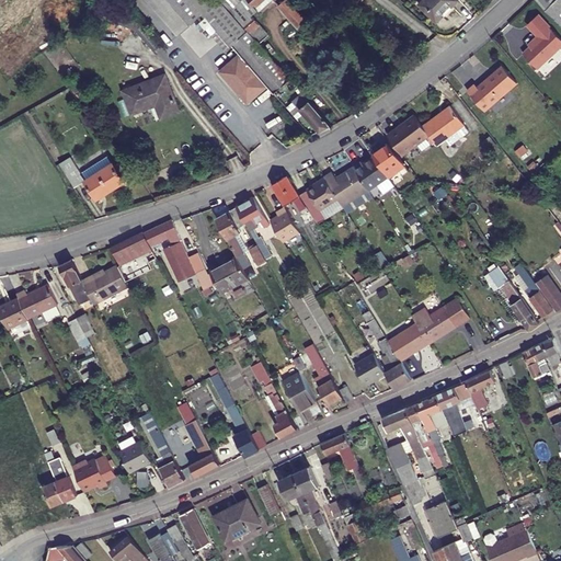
[(278,93),(283,89),(287,86),(293,81),(292,79),(261,45),(231,11),(220,0),(150,0),(181,36),(207,14),(210,18),(205,23),(230,52),(241,42),(249,50),(228,68),(248,91),(264,77),(278,93)]
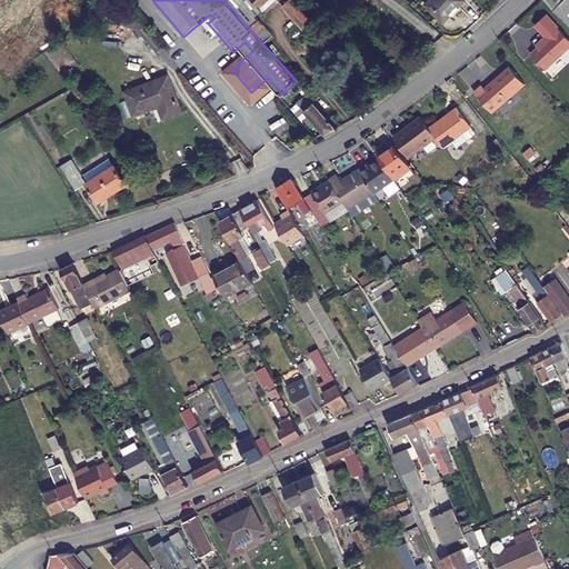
[(295,0),(247,0),(235,11),(265,46),(275,38),(256,17),(262,11),(259,8),(268,0),(278,0),(303,29),(313,20),(295,0)]
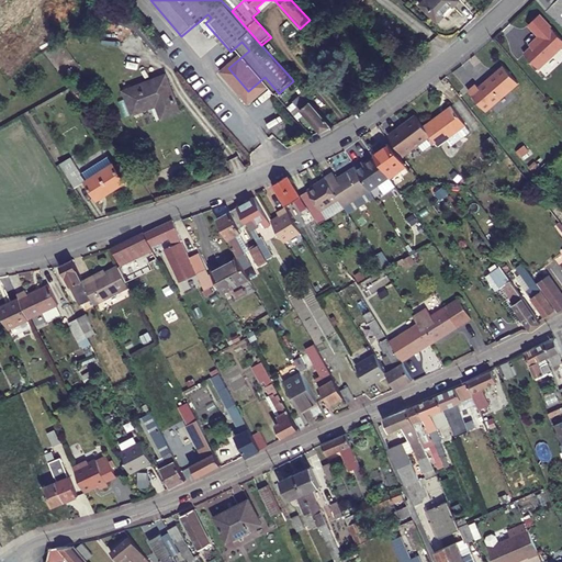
[(425,0),(422,3),(439,21),(459,0),(458,0),(425,0)]
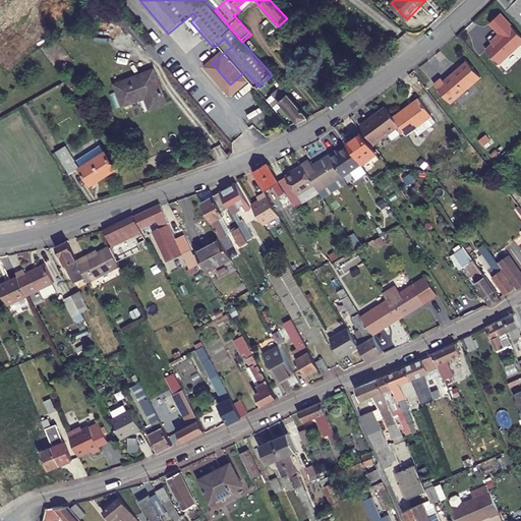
[(520,0),(498,0),(520,22),(520,0)]
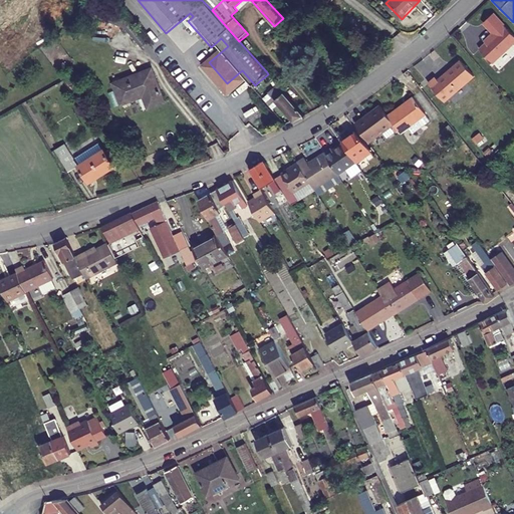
[(492,34),(488,37),(490,39),(479,49),(491,63),(513,42),(513,36),(493,14),(482,23),(492,34)]
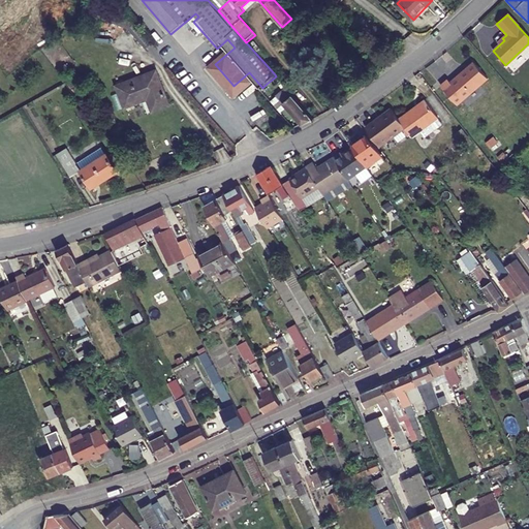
[(488,80),(473,63),(449,83),(447,81),(440,87),(457,106),(488,80)]
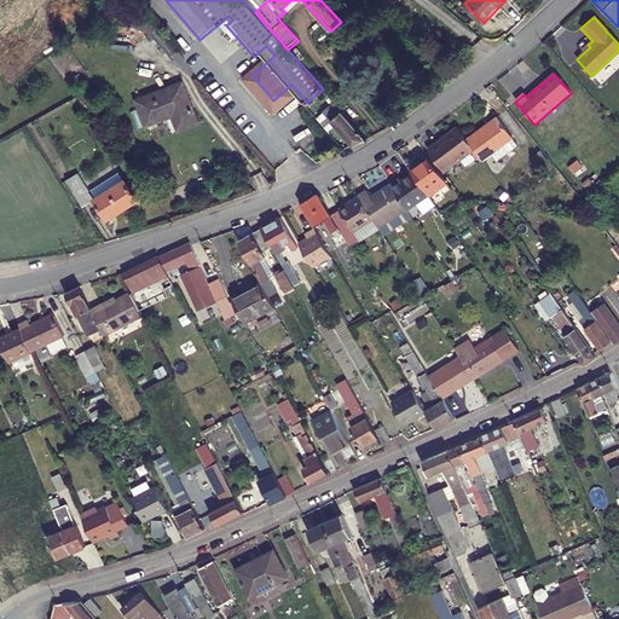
[(143,127),(169,117),(174,133),(197,123),(181,87),(167,93),(165,90),(133,103),(143,127)]
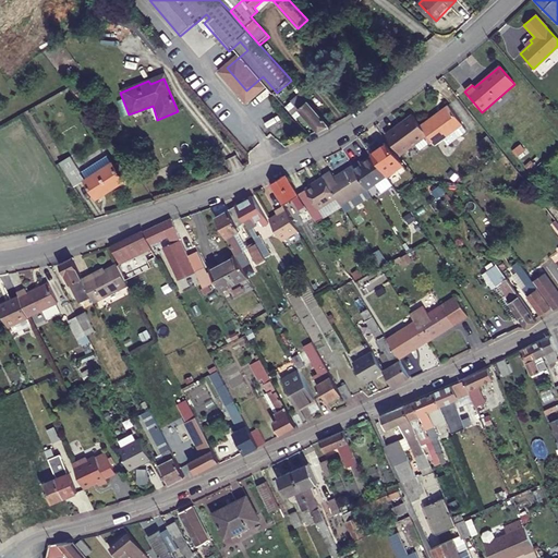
[(294,104),(319,132),(330,125),(313,106),(291,81),(286,85),(299,100),(294,104)]
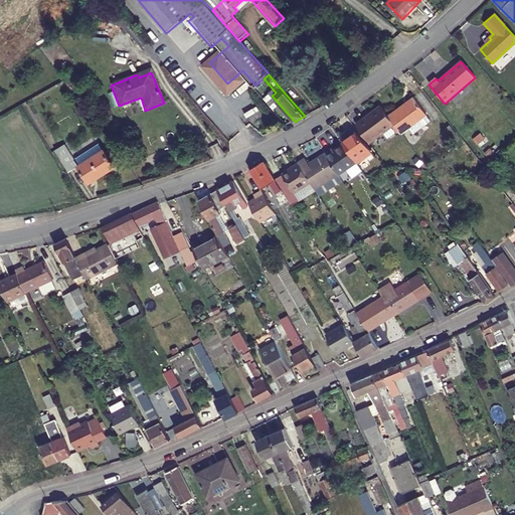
[(394,125),(401,133),(409,128),(414,134),(432,121),(414,98),(404,106),(403,106),(388,117),(394,125)]
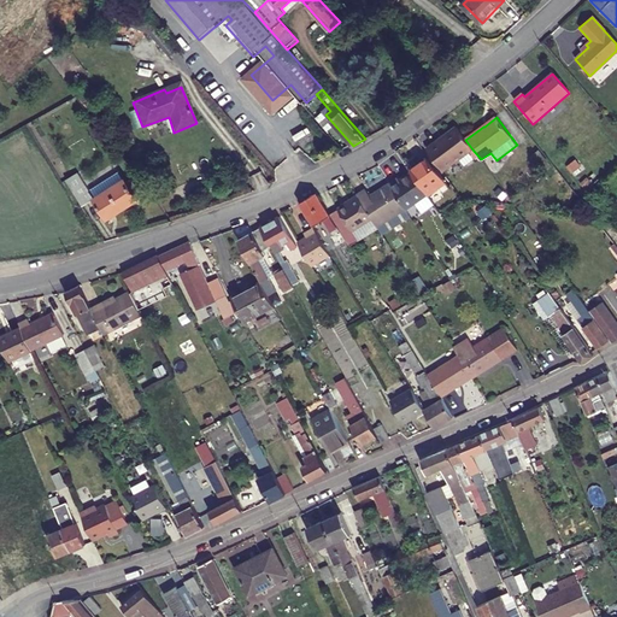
[(457,128),(427,150),(442,171),(472,150),(465,140),(457,128)]
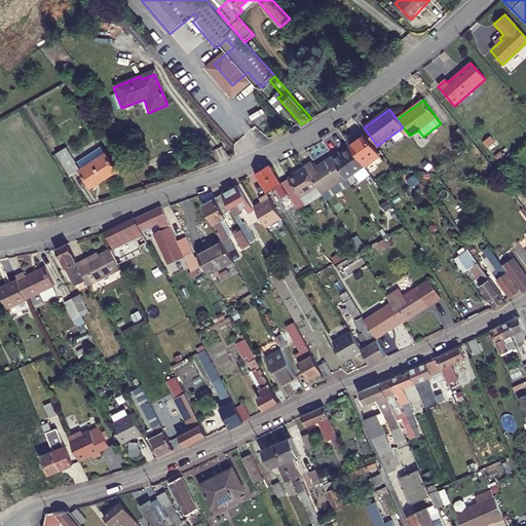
[(81,117),(96,138),(102,133),(87,113),(81,117)]
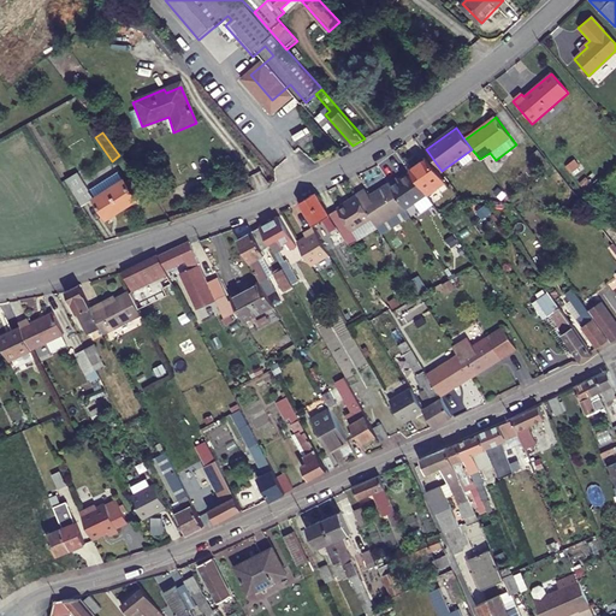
[(538,149),(531,155),(543,171),(550,165),(538,149)]
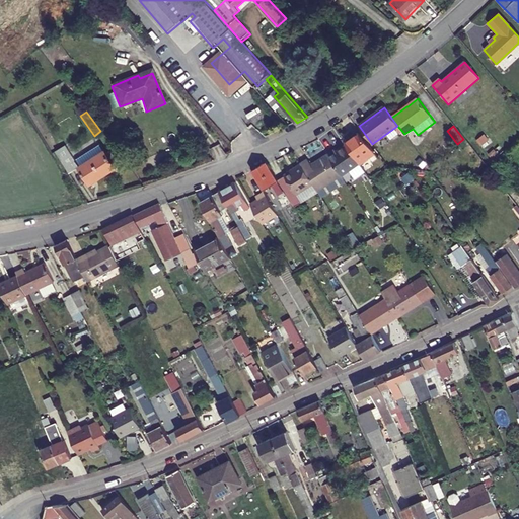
[(80,166),(80,165),(68,145),(67,146),(56,128),(49,131),(60,150),(57,151),(68,168),(70,172),(80,166)]
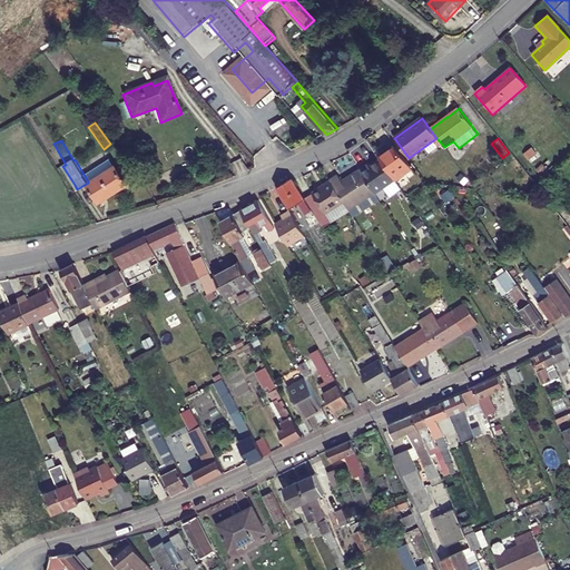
[(395,180),(412,168),(396,146),(395,147),(380,158),(381,160),(395,180)]
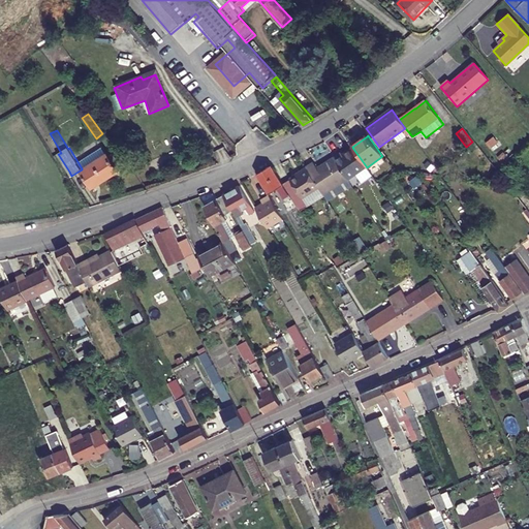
[(367,167),(353,149),(343,155),(342,153),(335,157),(348,179),(367,167)]
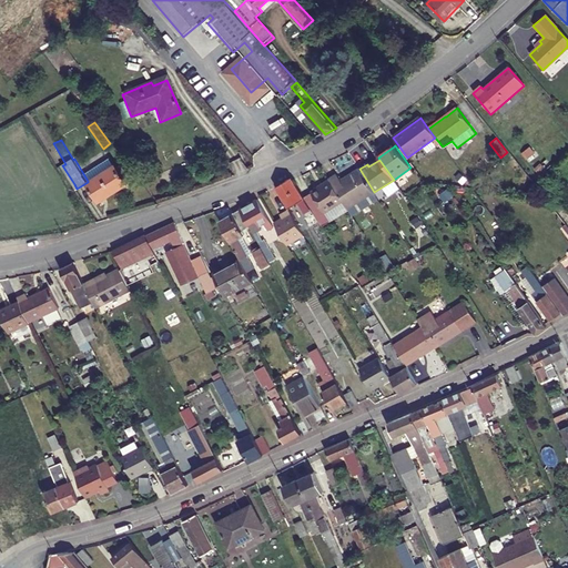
[(102,172),(114,192),(130,183),(117,163),(102,172)]
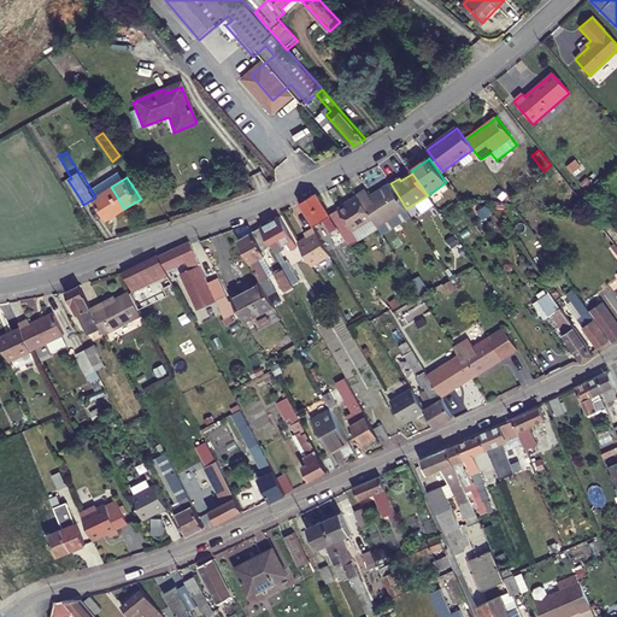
[(406,209),(391,183),(370,197),(365,191),(358,195),(372,218),(382,234),(411,216),(406,209)]
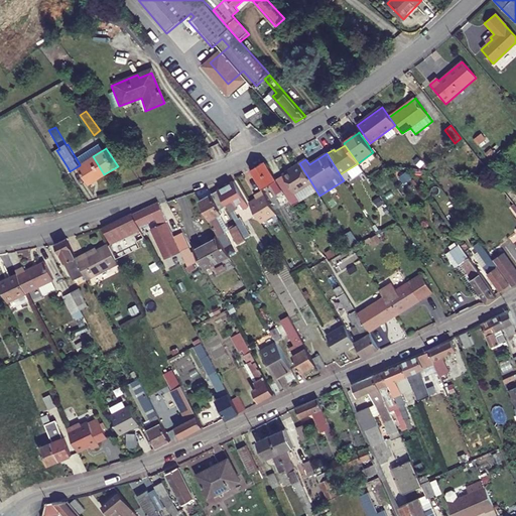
[(80,164),(80,165),(91,182),(104,174),(93,156),(80,164)]
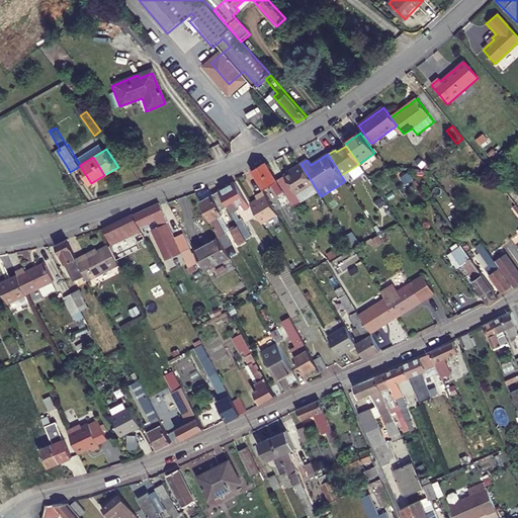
[(281,197),(286,193),(280,184),(267,164),(266,163),(252,171),(264,190),(274,185),(281,197)]
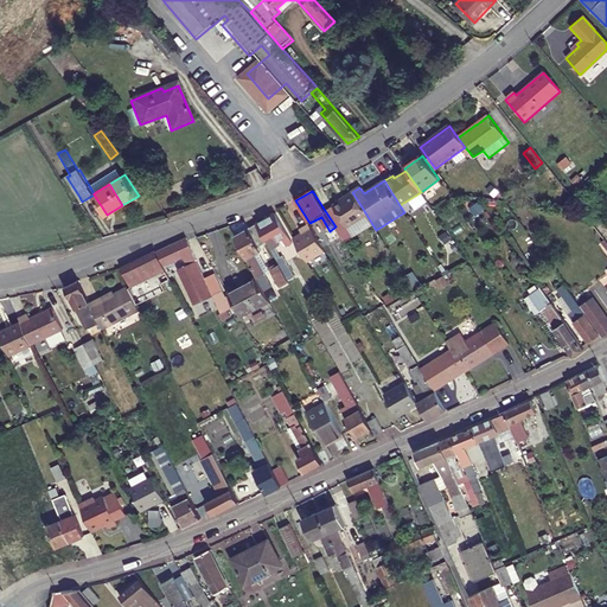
[(366,215),(352,192),(344,197),(344,199),(332,206),(345,228),(366,215)]
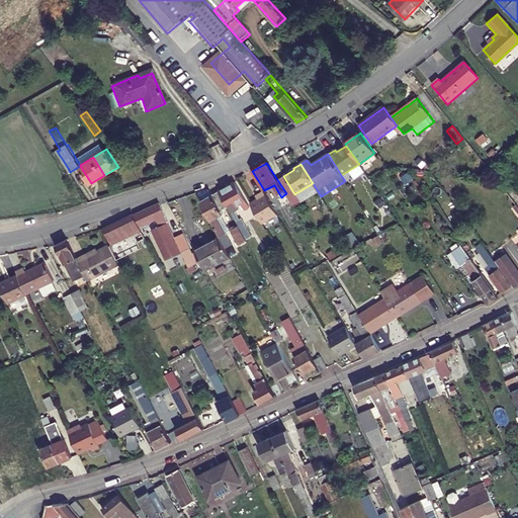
[(230,209),(233,214),(239,210),(238,207),(241,205),(244,210),(250,207),(236,183),(220,191),(228,206),(230,209)]
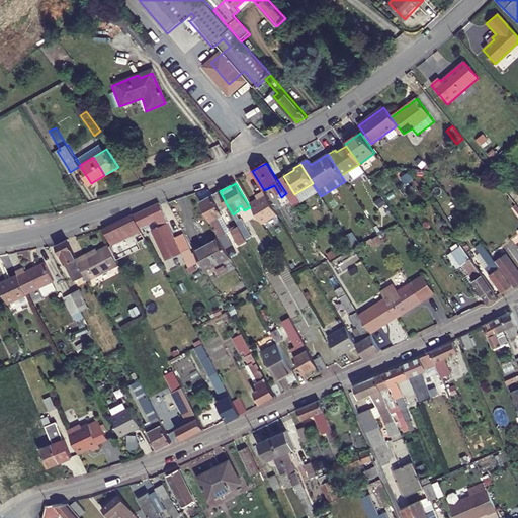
[(220,191),(201,202),(210,220),(220,236),(224,243),(231,239),(220,219),(225,216),(222,210),(228,206),(220,191)]
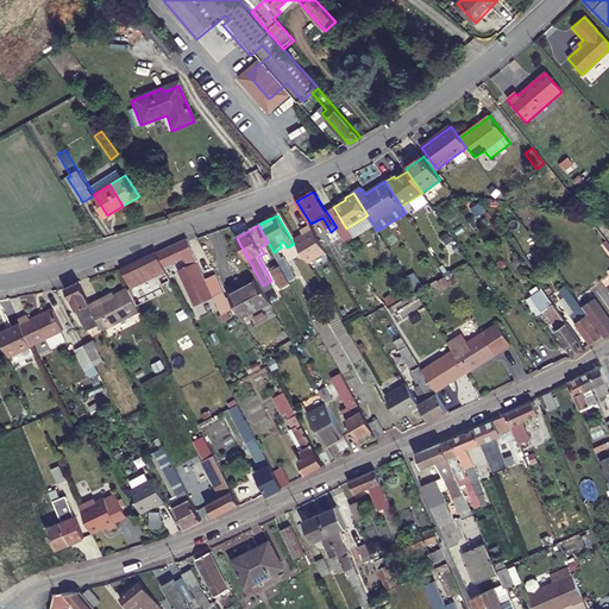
[(326,253),(311,226),(302,231),(305,234),(295,240),(308,263),(326,253)]
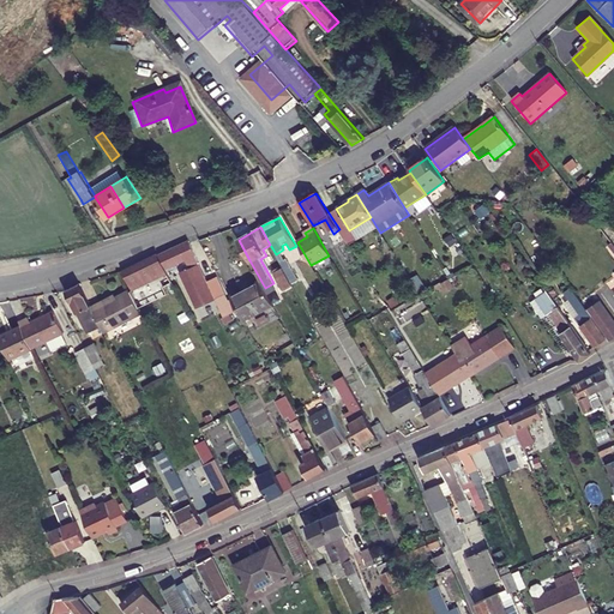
[(187,240),(160,254),(167,270),(186,260),(190,266),(180,271),(197,307),(216,298),(188,242),(187,240)]
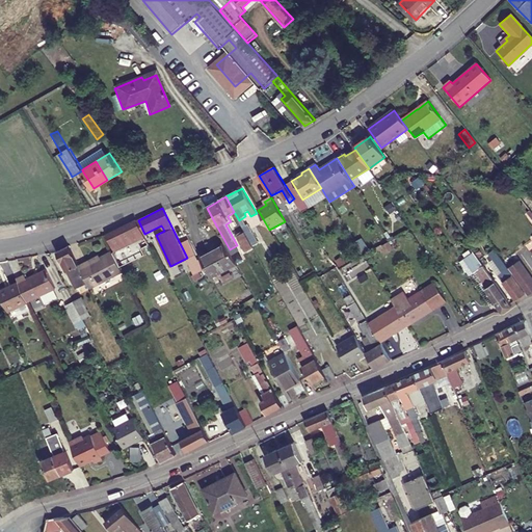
[(143,244),(149,242),(137,220),(136,219),(108,235),(112,245),(123,240),(127,247),(141,239),(143,244)]
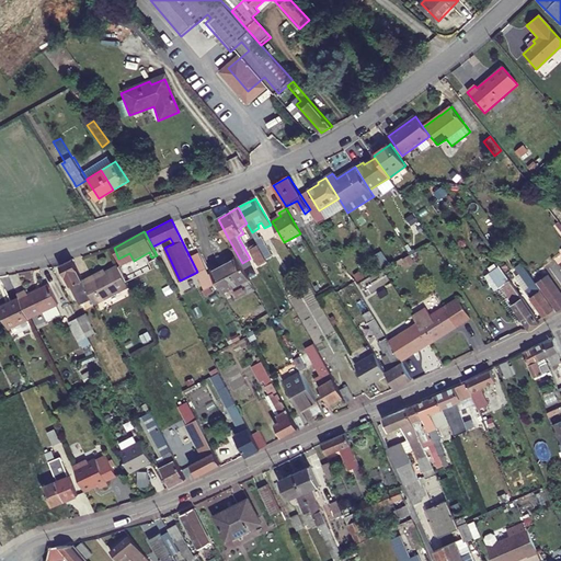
[(268,262),(260,245),(251,251),(260,267),(268,262)]
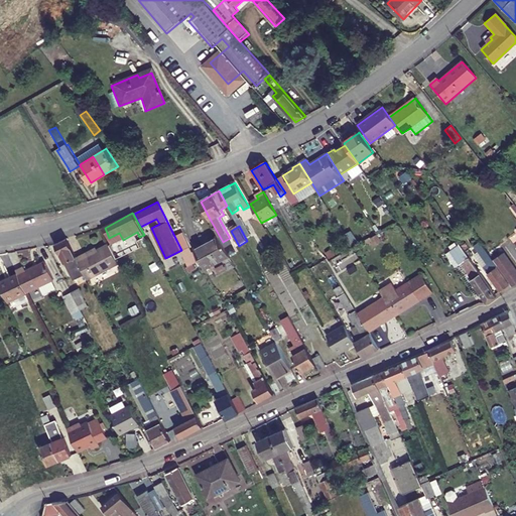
[(190,260),(197,257),(180,228),(174,232),(190,260)]
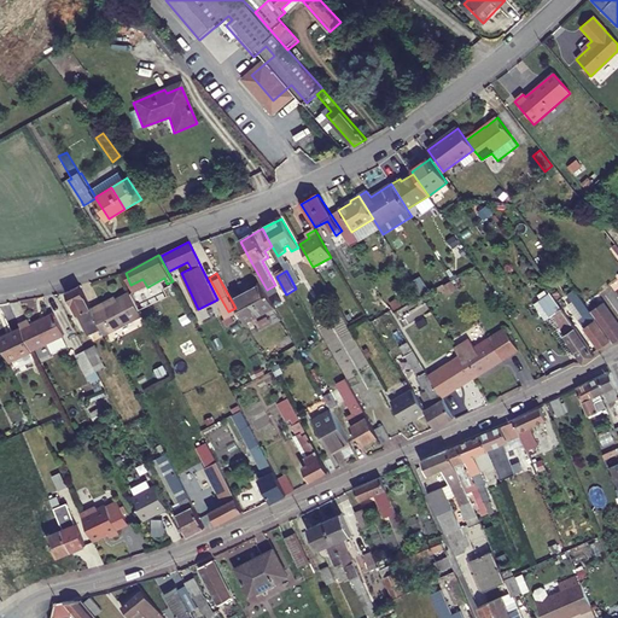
[(267,290),(262,281),(233,297),(245,320),(274,304),(268,293),(267,290)]
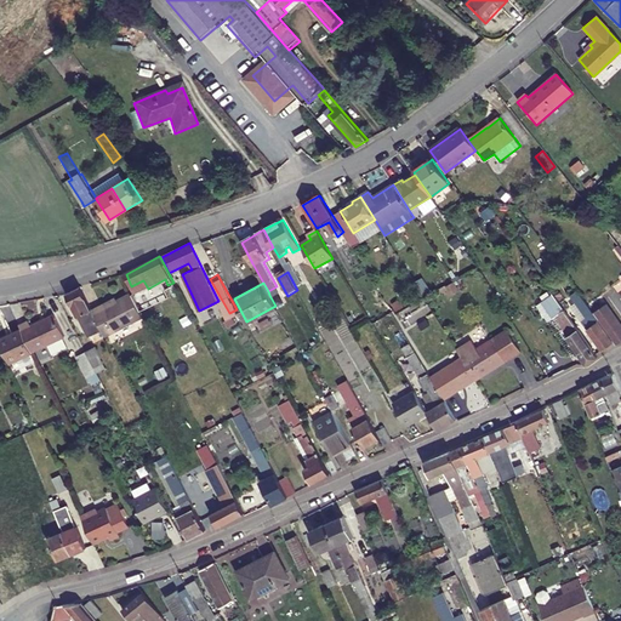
[(93,311),(81,288),(68,294),(90,337),(103,330),(98,320),(93,311)]
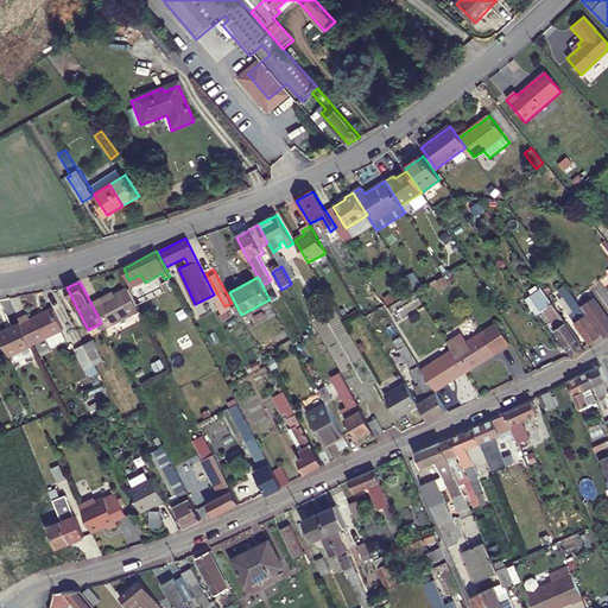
[(571,292),(567,285),(555,292),(570,315),(577,310),(571,302),(576,299),(571,292)]
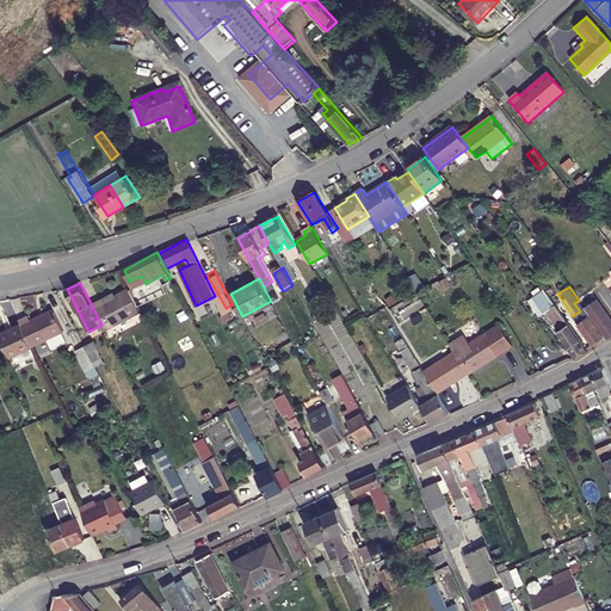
[(110,296),(92,306),(97,315),(102,325),(105,332),(141,314),(129,289),(111,298),(110,296)]
